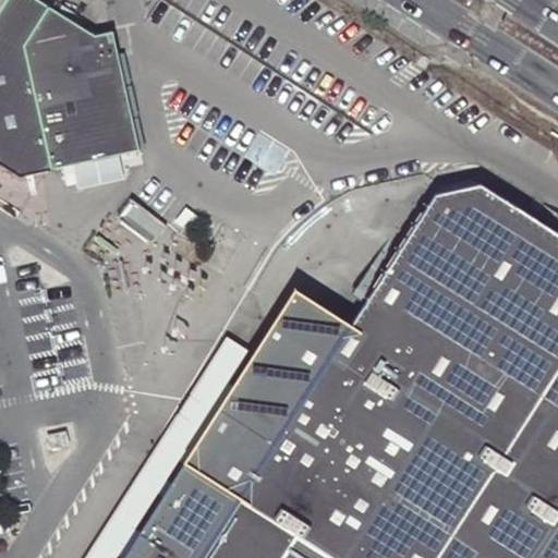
[(0,0),(0,161),(20,174),(138,146),(113,31),(95,34),(40,0),(0,0)]
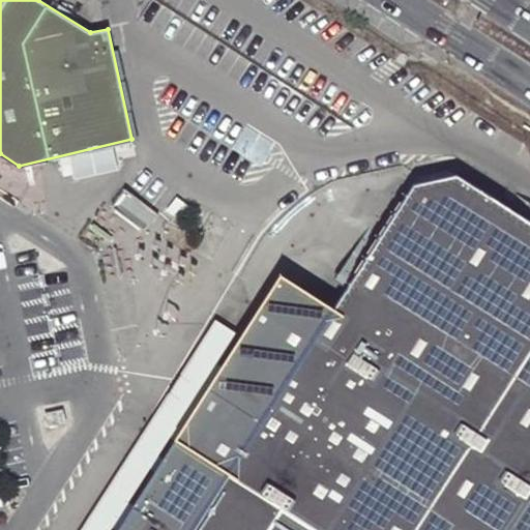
[(529,529),(529,223),(458,176),(413,185),(332,312),(281,276),(222,369),(218,373),(197,359),(162,412),(184,428),(174,443),(163,461),(154,473),(133,507),(118,529),(529,529)]
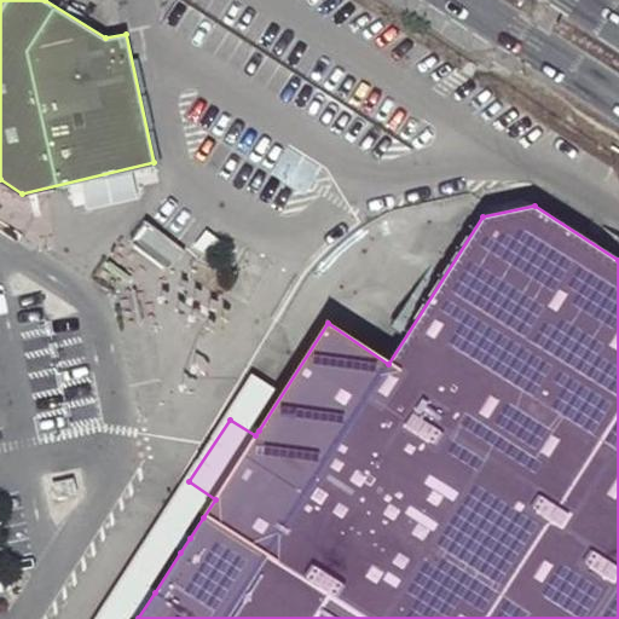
[(145,221),(129,241),(167,271),(183,250),(145,221)]
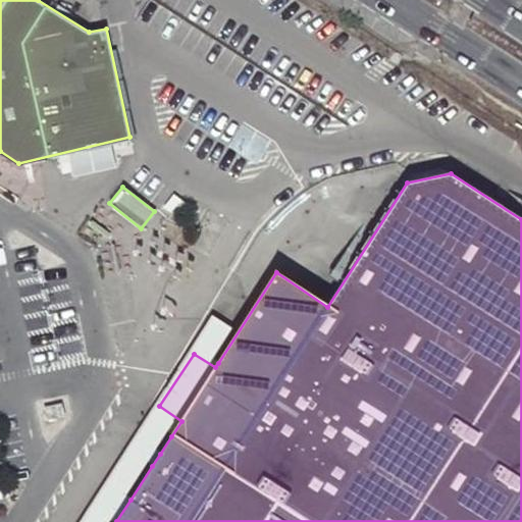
[(215,367),(218,363),(213,359),(231,329),(211,316),(79,521),(108,521),(109,521),(111,521),(116,521),(131,500),(125,496),(147,462),(152,466),(160,454),(155,451),(165,432),(171,436),(181,421),(159,406),(194,354),(215,367)]
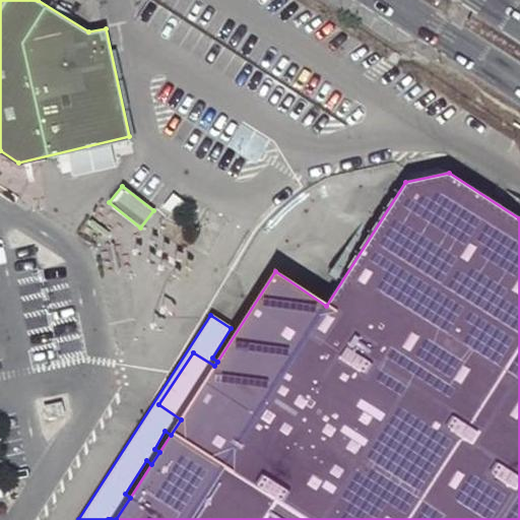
[(65,415),(62,403),(44,407),(47,420),(65,415)]
